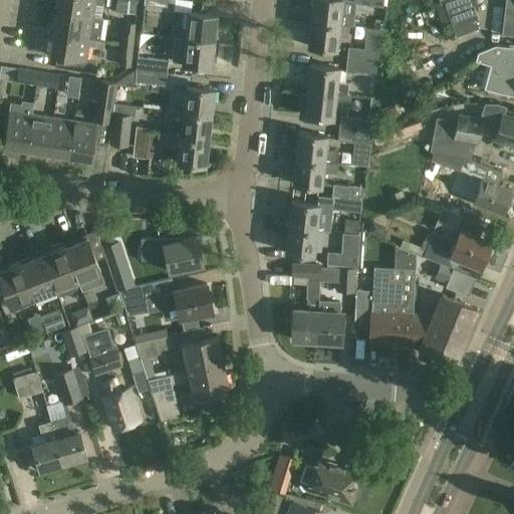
[(57,0),(56,11),(93,16),(94,4),(102,6),(103,0),(57,0)]
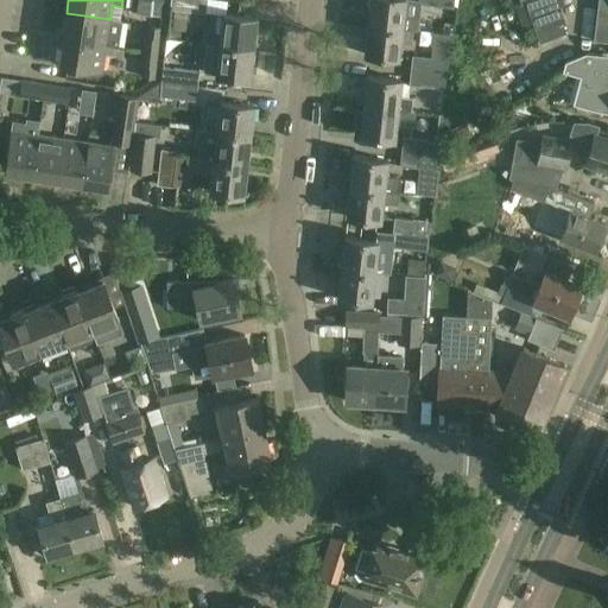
[(162,16),(164,2),(150,0),(138,0),(137,14),(162,16)]
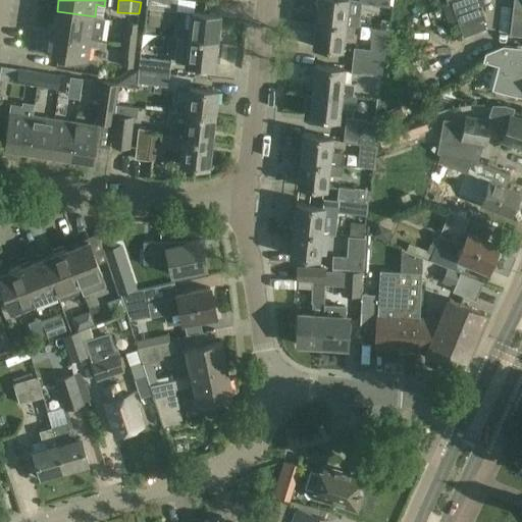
[(176,11),(176,0),(146,0),(146,8),(176,11)]
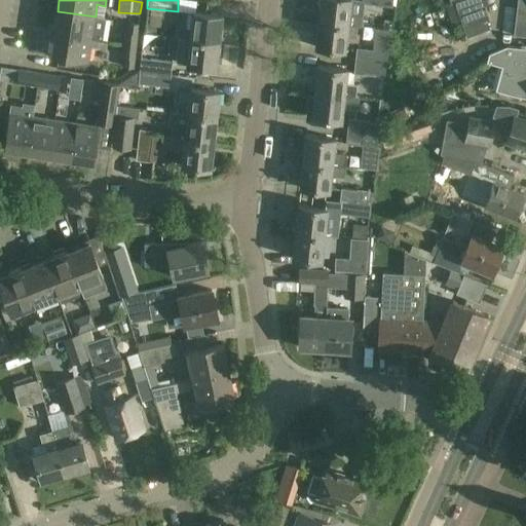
[(362,0),(320,0),(317,21),(358,26),(362,27),(365,3),(362,3),(362,0)]
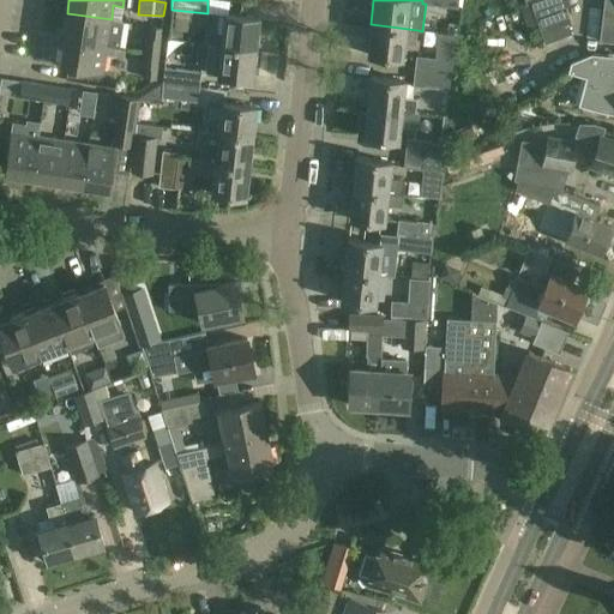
[(570,32),(558,0),(523,0),(525,2),(530,1),(545,42),(570,32)]
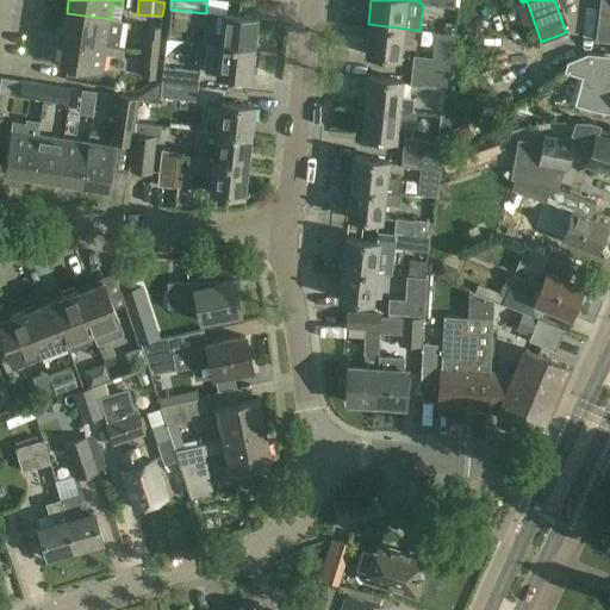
[(609,0),(601,0),(598,39),(609,41),(609,0)]
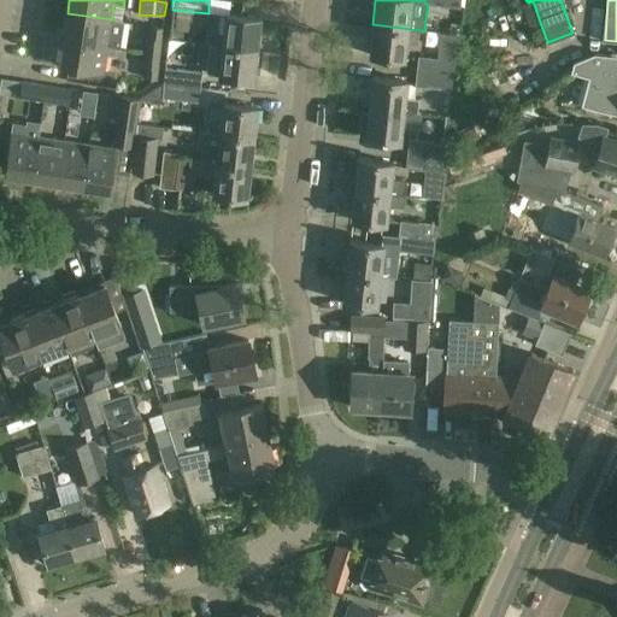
[(112,19),(68,13),(64,37),(116,46),(121,47),(123,34),(110,31),(112,19)]
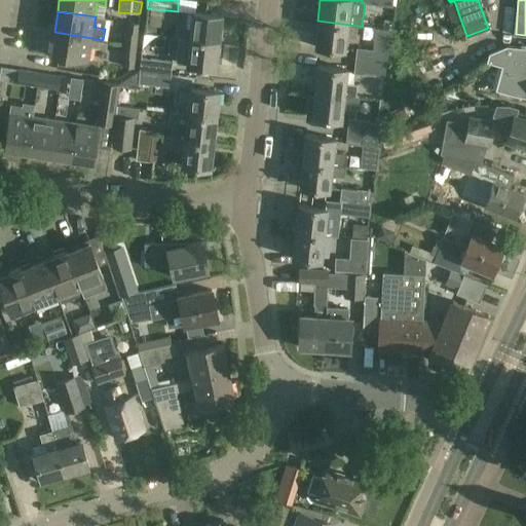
[(192,12),(189,38),(219,41),(222,15),(192,12)]
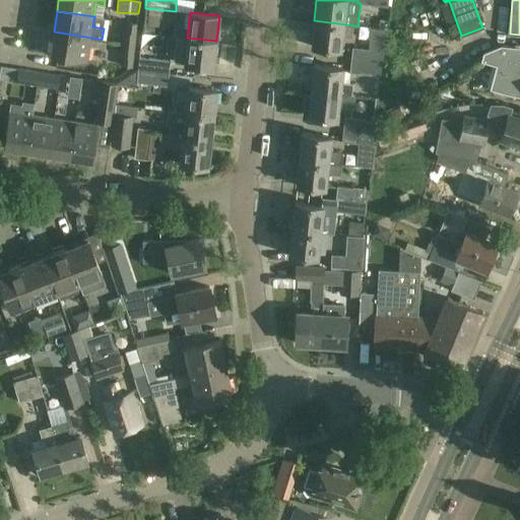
[(352,36),(353,25),(314,20),(311,47),(341,50),(343,35),(352,36)]
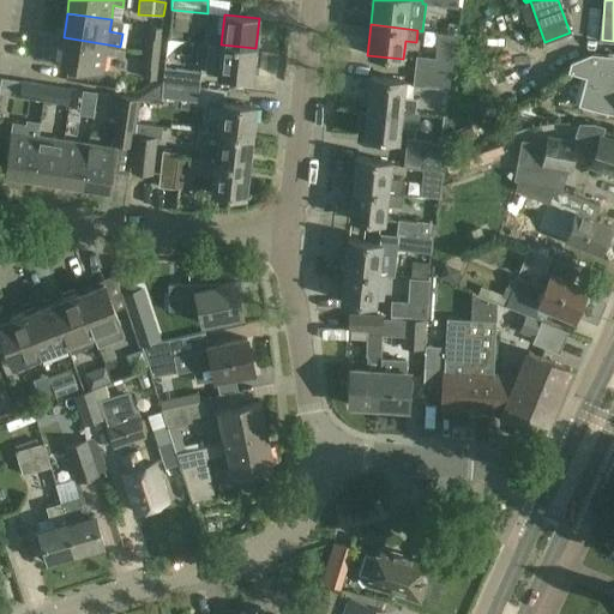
[(145,37),(144,50),(160,52),(162,28),(149,26),(148,37),(145,37)]
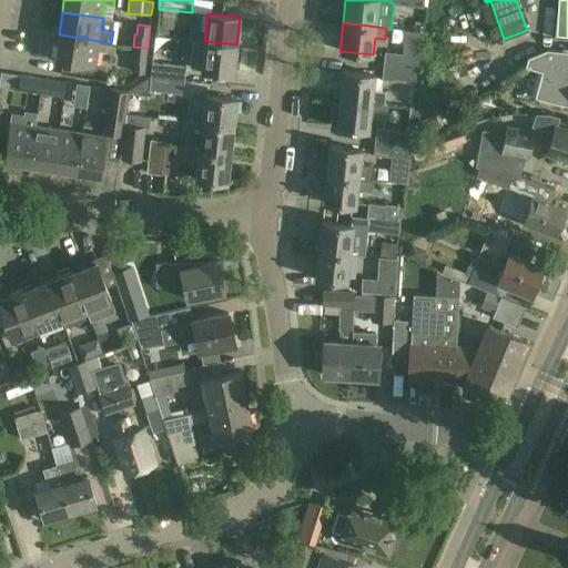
[(98,49),(105,50),(107,42),(59,34),(54,60),(94,66),(98,49)]
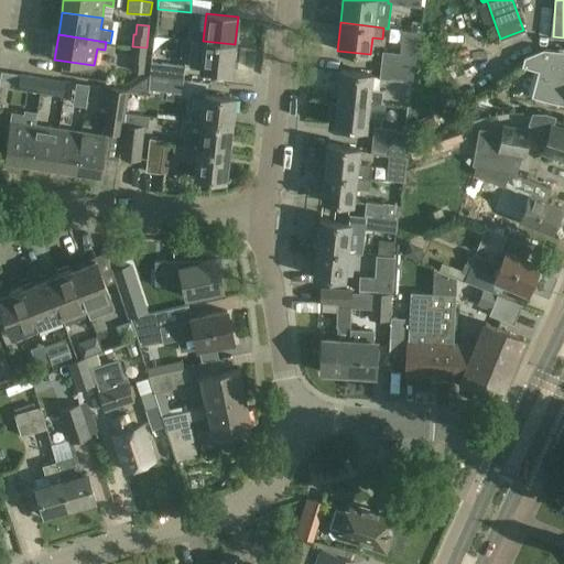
[(231,73),(235,44),(203,41),(193,40),(191,52),(202,53),(199,68),(231,73)]
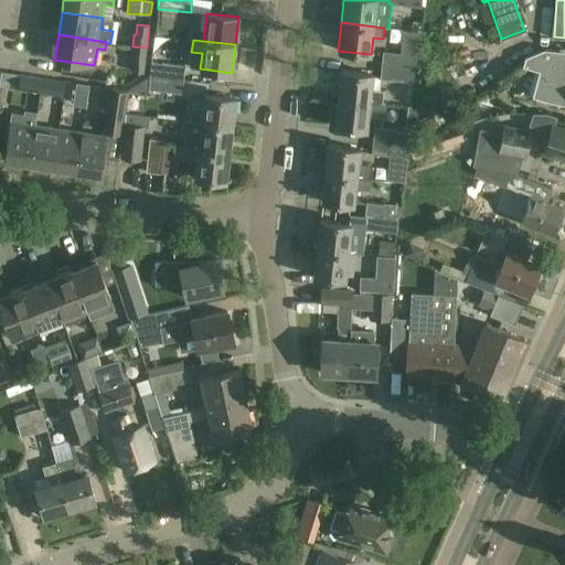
[(147,48),(132,46),(131,62),(132,62),(131,72),(145,73),(147,48)]
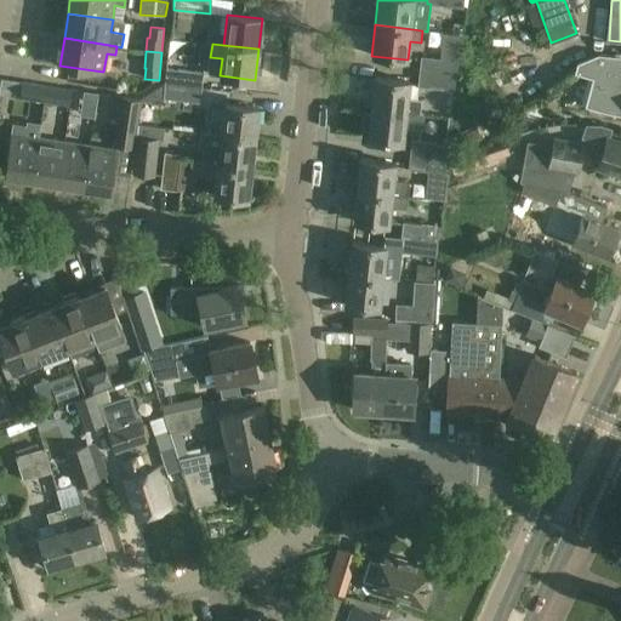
[(598,55),(577,63),(575,73),(592,78),(584,107),(620,115),(620,56),(604,55),(598,55)]
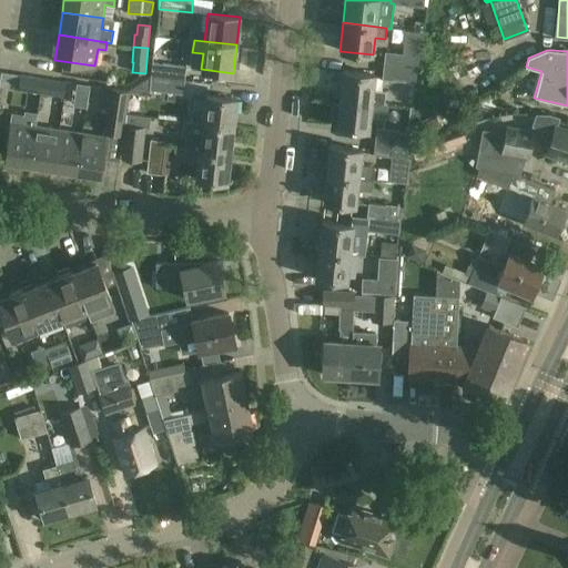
[(385,51),(384,66),(417,69),(418,56),(385,51)]
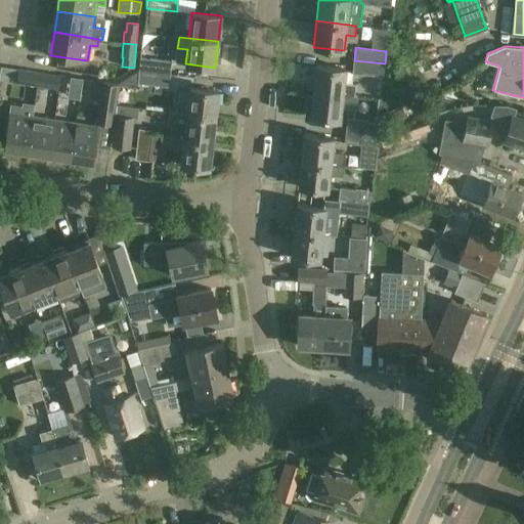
[(139,71),(170,74),(172,61),(141,57),(139,71)]
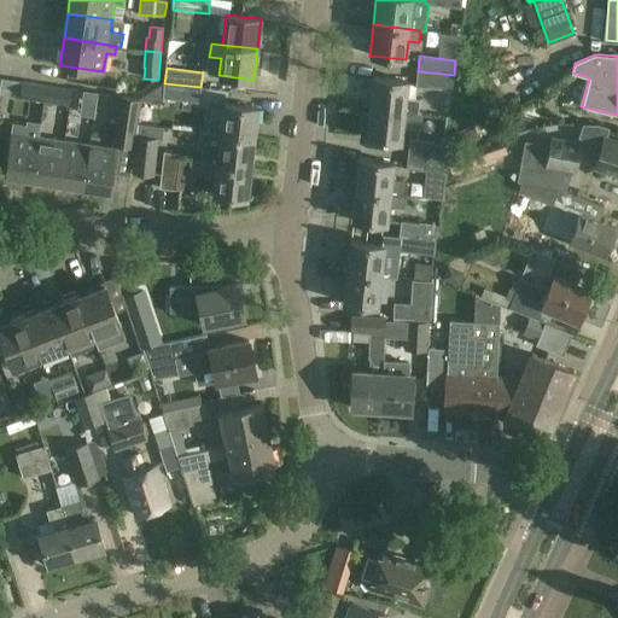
[(452,89),(454,75),(418,71),(417,86),(452,89)]
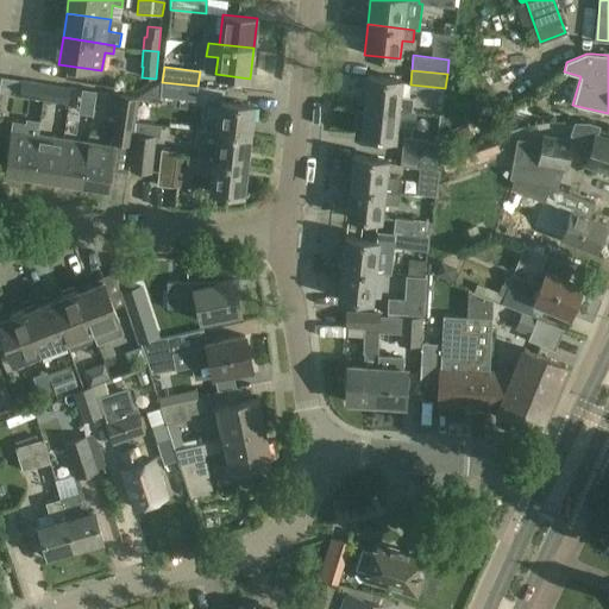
[(0,77),(0,92),(8,94),(12,76),(0,75),(0,77)]
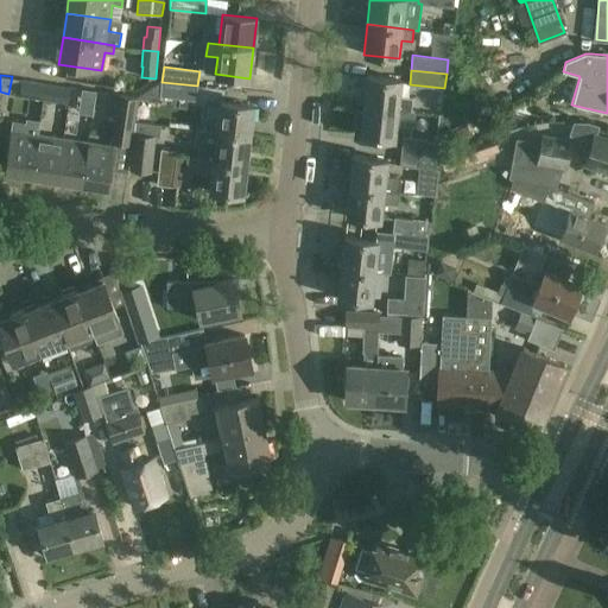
[(367,76),(363,106),(398,109),(411,112),(412,97),(399,96),(401,80),(367,76)]
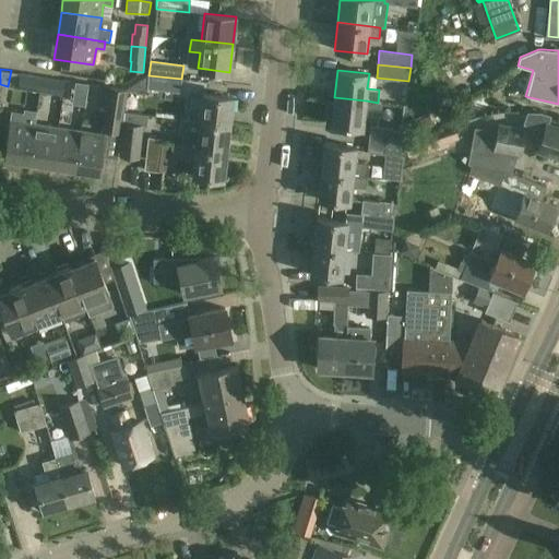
[(26,82),(40,84),(42,75),(28,73),(26,82)]
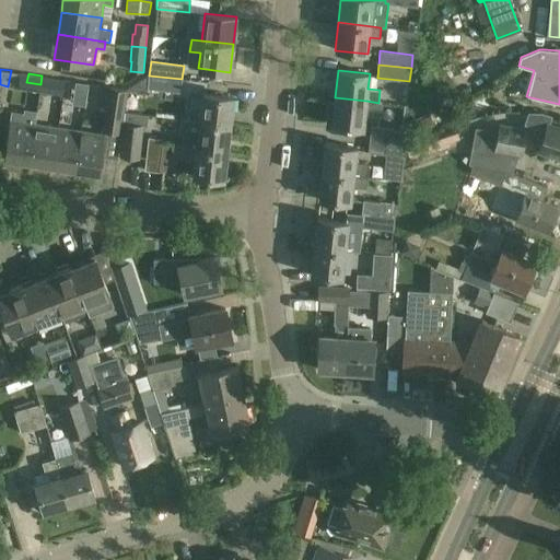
[(55,78),(42,76),(41,84),(65,88),(66,79),(55,78)]
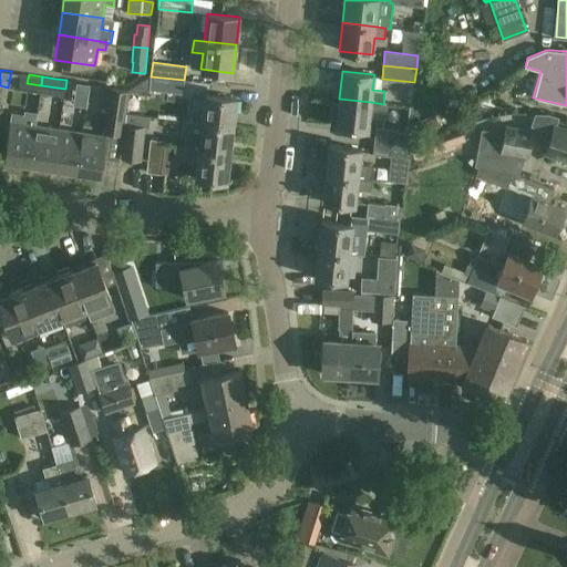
[(183,94),(184,80),(151,76),(150,90),(183,94)]
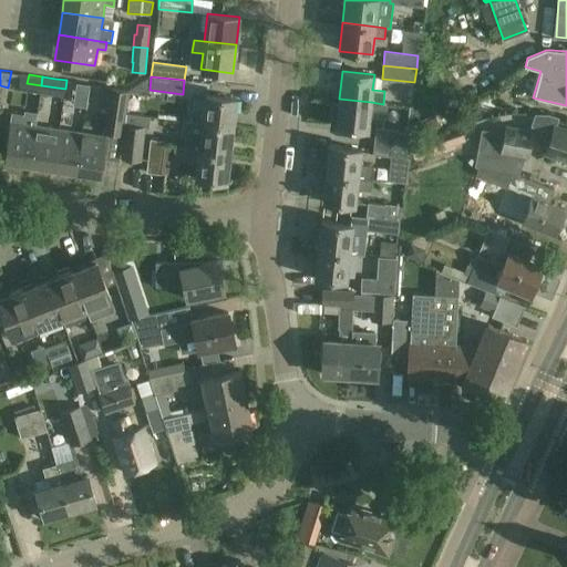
[(74,91),(89,93),(90,84),(76,82),(74,91)]
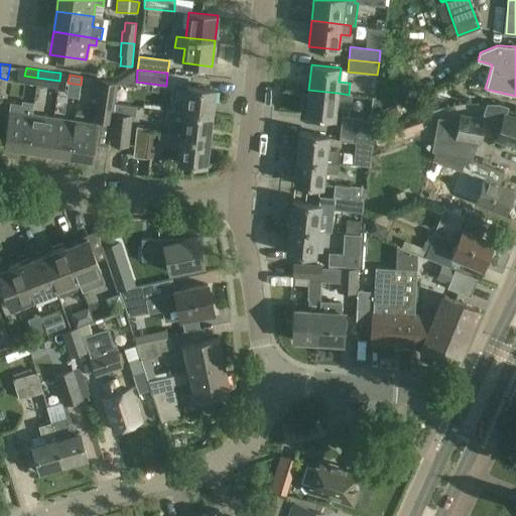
[(100,81),(94,121),(112,124),(118,83),(100,81)]
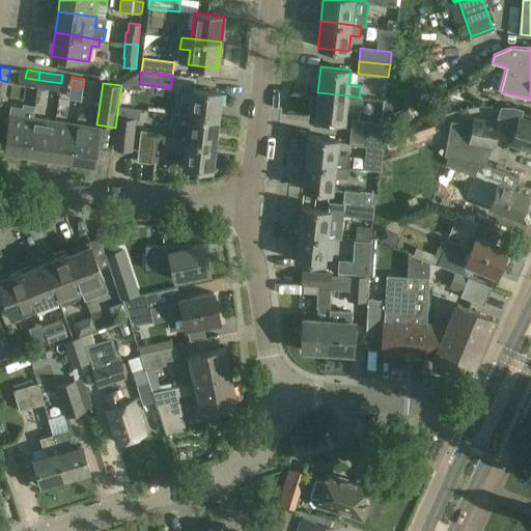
[(192,88),(189,115),(219,117),(222,92),(192,88)]
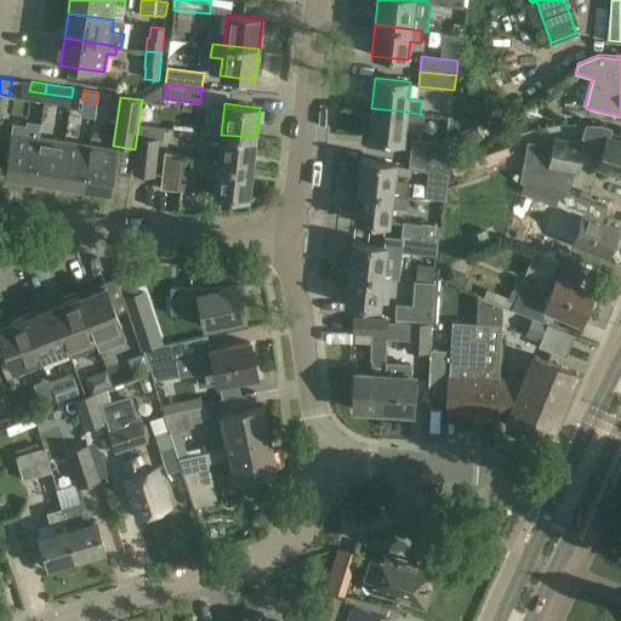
[(420,114),(406,112),(371,108),(368,138),(403,143),(405,127),(421,129),(423,114),(420,114)]
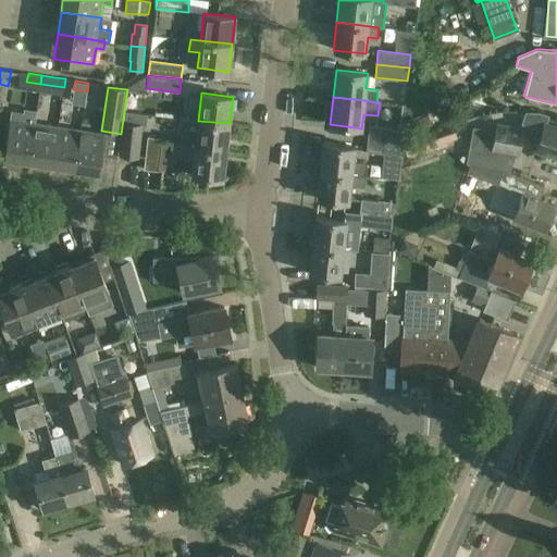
[(3,157),(28,161),(35,122),(36,111),(23,110),(23,113),(11,111),(11,112),(7,111),(3,131),(8,132),(3,157)]
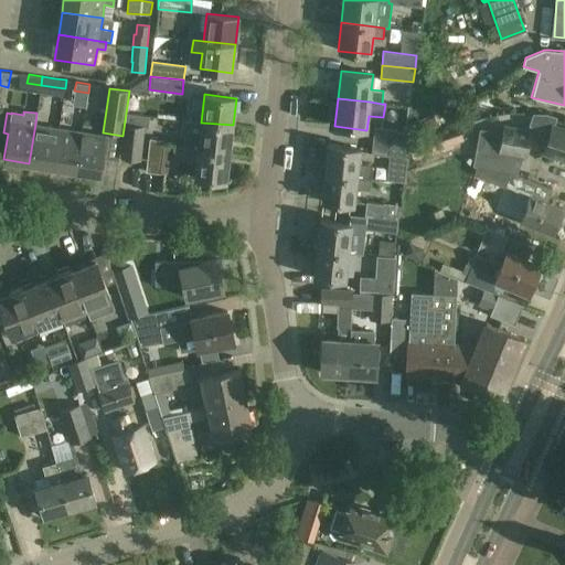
[(423,123),(427,132),(437,127),(433,117),(423,123)]
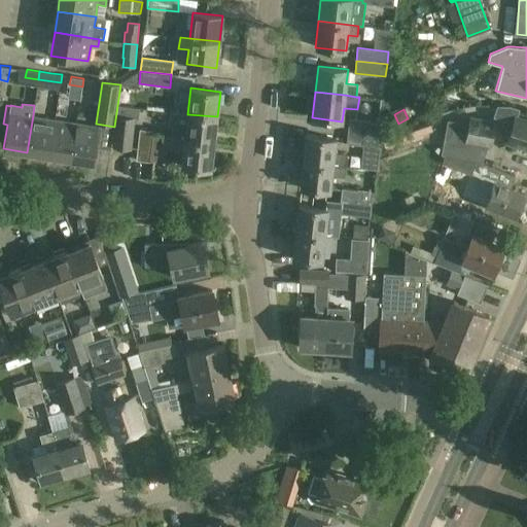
[(214,143),(217,116),(187,114),(179,113),(177,127),(173,127),(172,138),(184,140),(214,143)]
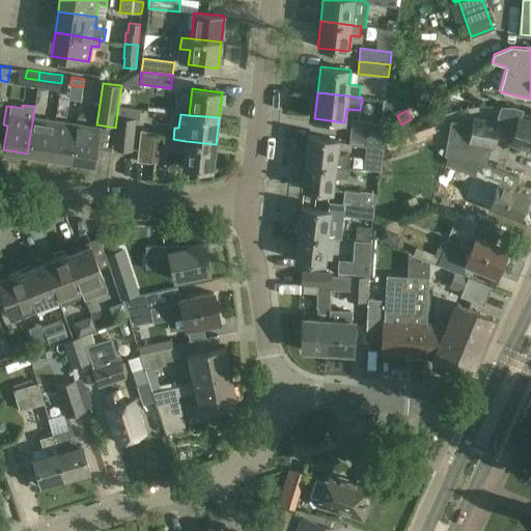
[(27,154),(49,157),(54,120),(33,116),(27,154)]
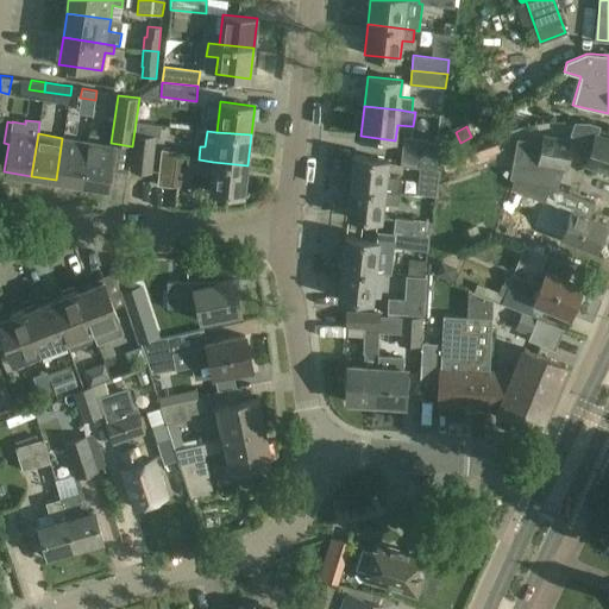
[(135,135),(131,168),(150,170),(155,137),(135,135)]
